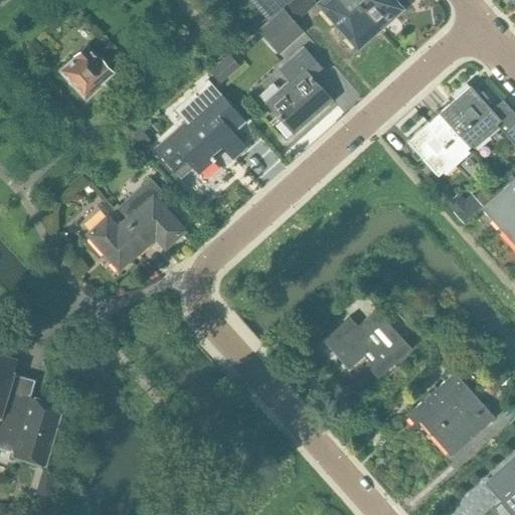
[(293,0),(284,9),(295,22),(316,3),(313,0),(293,0)]
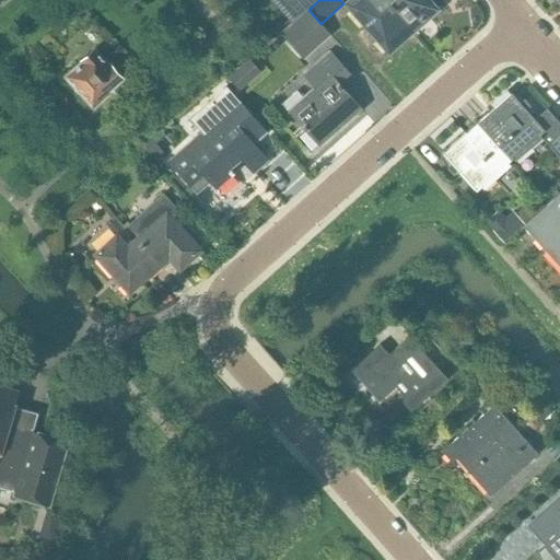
[(412,32),(384,0),(348,0),(345,4),(388,54),(412,32)]
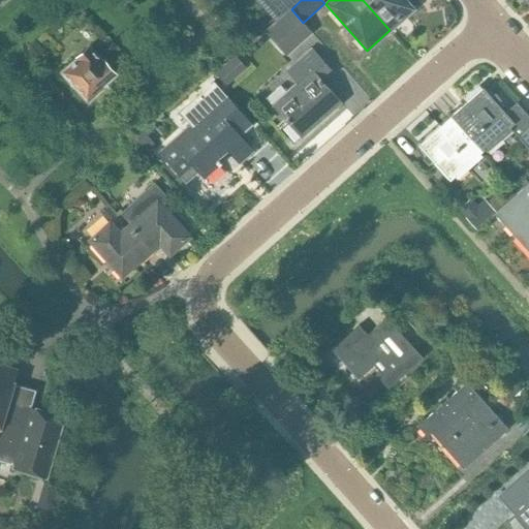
[(363,0),(390,30),(413,9),(405,0),(363,0)]
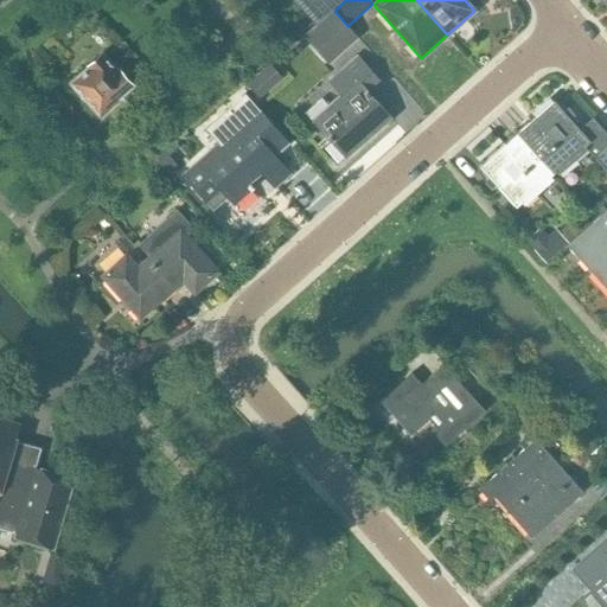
[(347,26),(334,11),(333,10),(304,36),(328,65),(358,38),(347,26)]
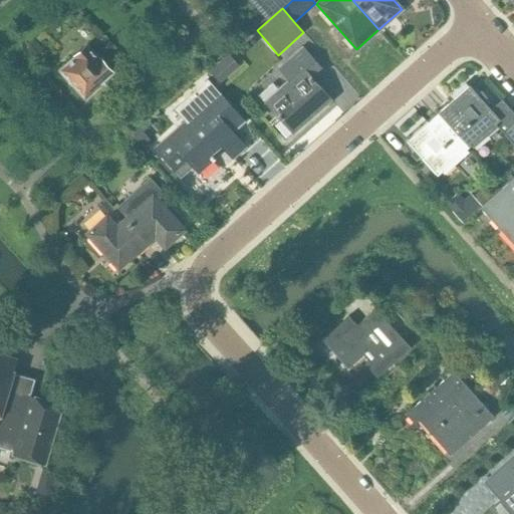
[(111,74),(113,73),(100,58),(99,59),(87,45),(73,57),(74,58),(59,71),(64,76),(63,77),(64,78),(65,77),(85,100),(101,86),(104,90),(116,80),(111,74)]
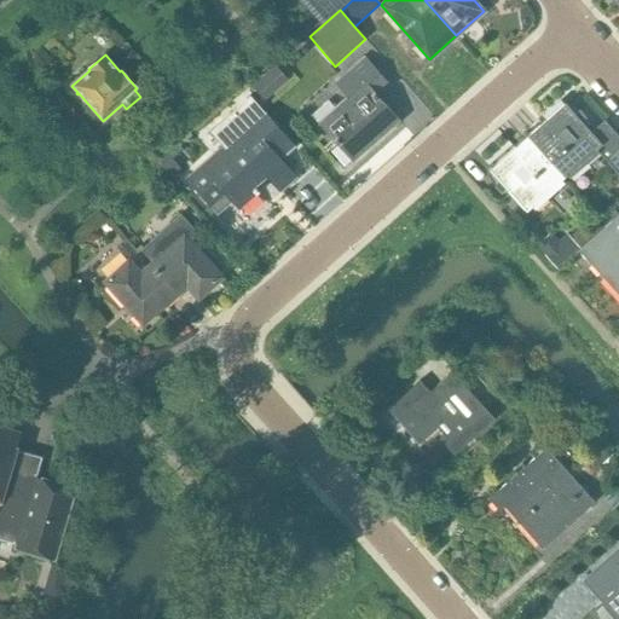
[(350,71),(351,71),(336,84),(351,99),(339,110),(336,108),(318,123),(337,145),(339,144),(353,161),(399,120),(376,93),(387,84),(365,58),(350,71)]
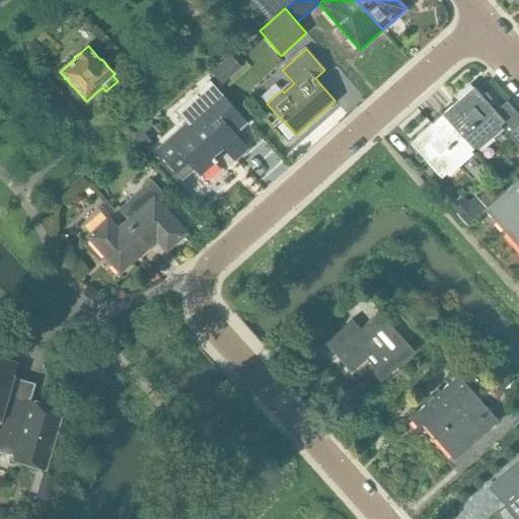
[(169,140),(157,151),(165,160),(166,160),(182,178),(194,167),(201,174),(214,162),(215,163),(218,161),(209,150),(218,142),(234,160),(247,148),(234,134),(246,123),(209,80),(176,109),(188,123),(168,139),(169,140)]
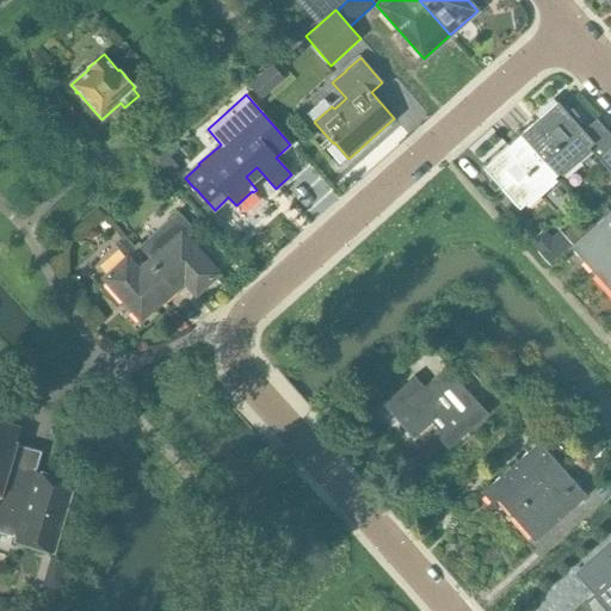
[(556,174),(587,147),(594,142),(584,129),(559,100),(519,134),(556,174)]
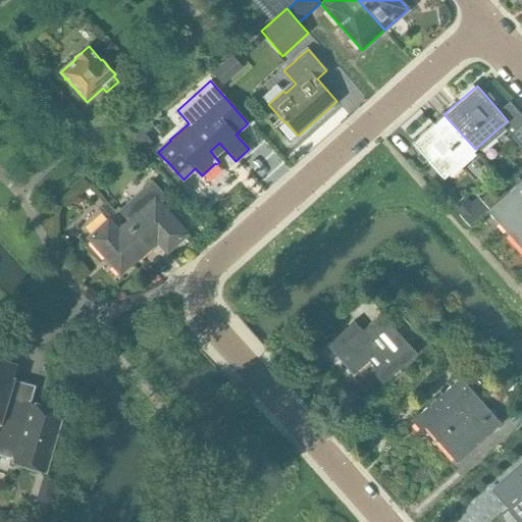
[(521,147),(521,115),(509,101),(499,110),(508,121),(502,125),(521,147)]
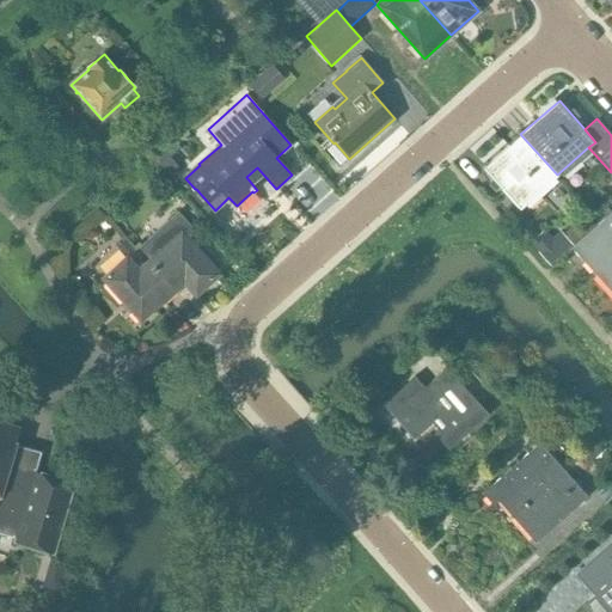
[(557,175),(520,134),(483,167),(520,208),(557,175)]
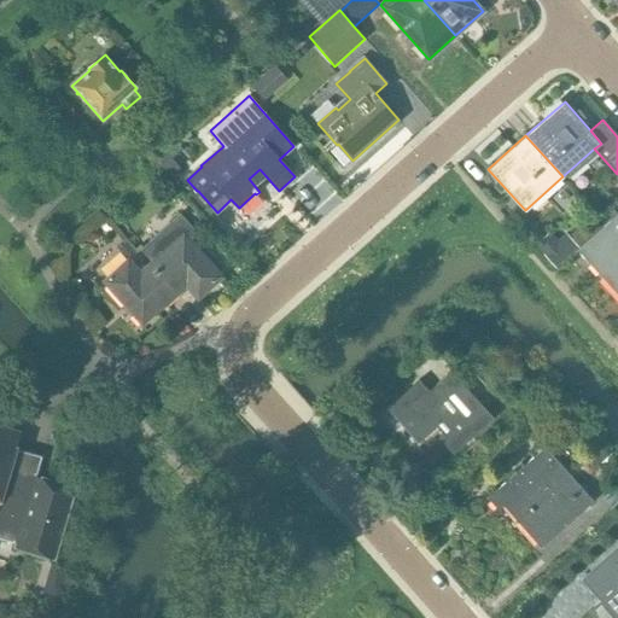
[(165,153),(155,163),(162,170),(168,178),(179,169),(170,159),(165,153)]
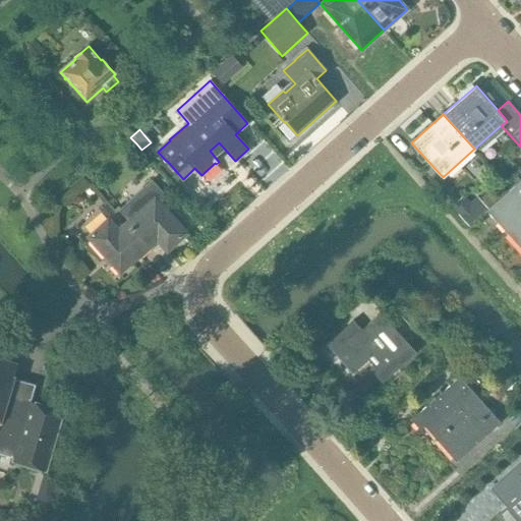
[(520,180),(486,210),(520,248),(520,180)]
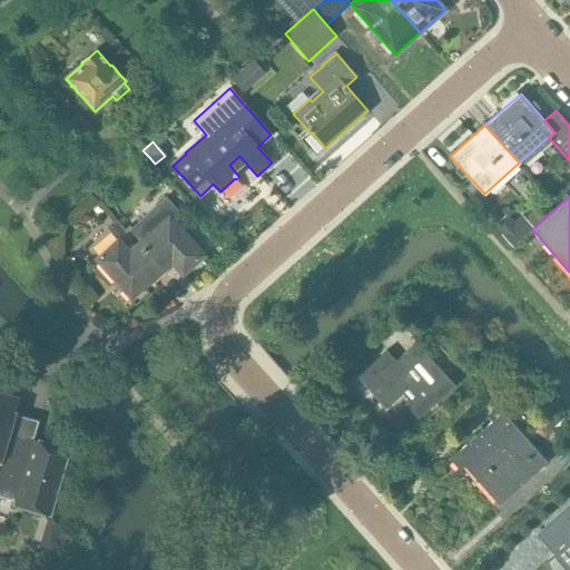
[(140,243),(138,244),(163,272),(172,264),(183,276),(205,255),(175,222),(182,216),(166,198),(130,231),(140,243)]
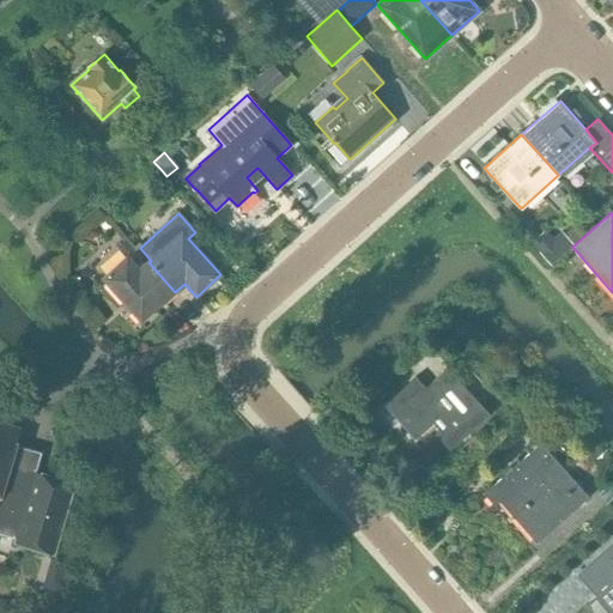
[(175,292),(149,262),(139,272),(127,259),(103,279),(141,322),(175,292)]
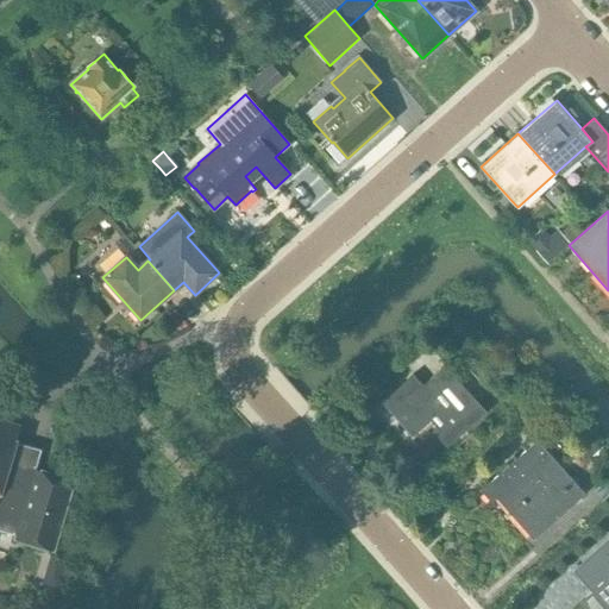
[(407,431),(421,420),(470,377),(443,346),(424,363),(416,355),(384,383),(391,391),(381,402),(407,431)]
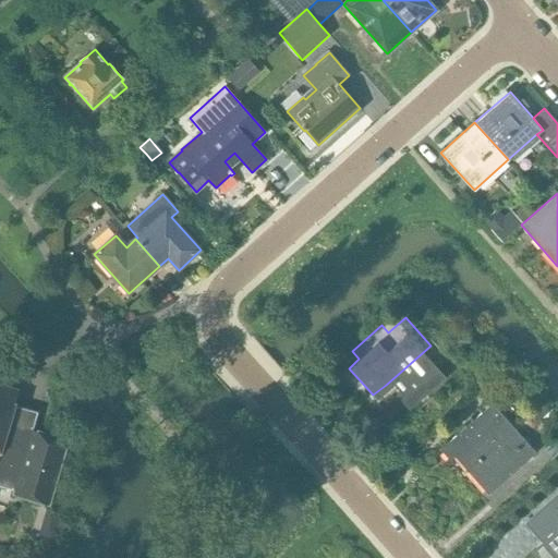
[(461,379),(431,346),(386,385),(409,411),(417,402),(425,411),(461,379)]
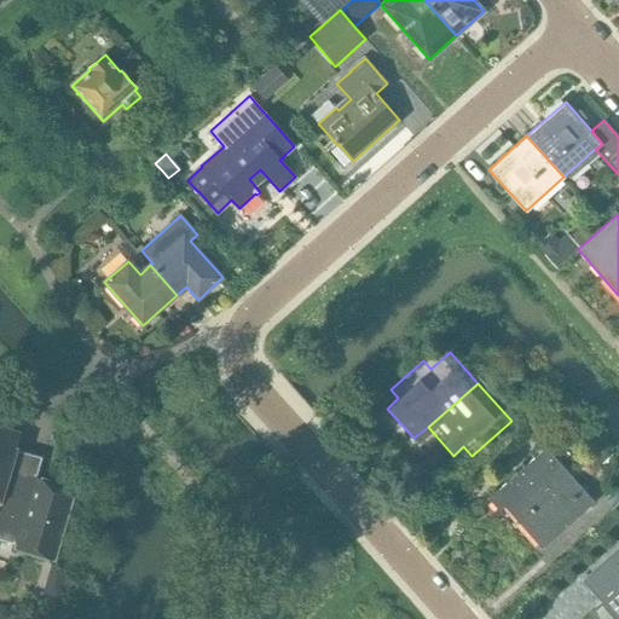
[(21,434),(0,427),(0,539),(15,544),(13,549),(57,561),(77,487),(36,476),(42,457),(16,450),(21,434)]
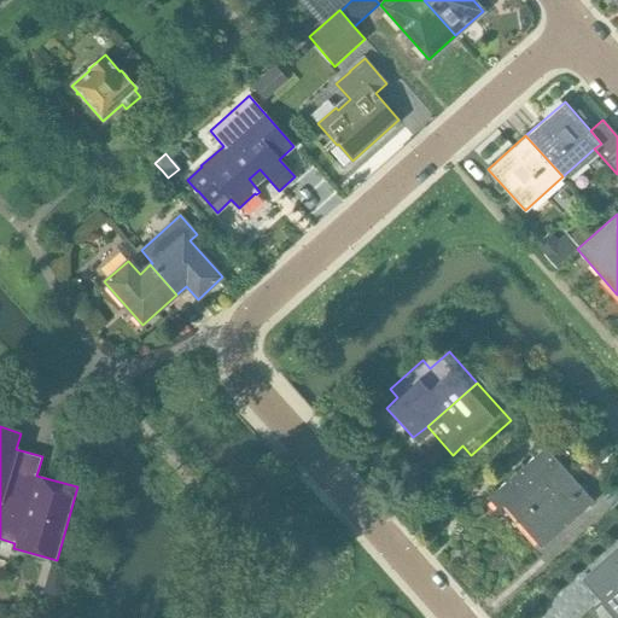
[(522,519),(570,476),(544,448),(488,499),(499,511),(507,503),(522,519)]
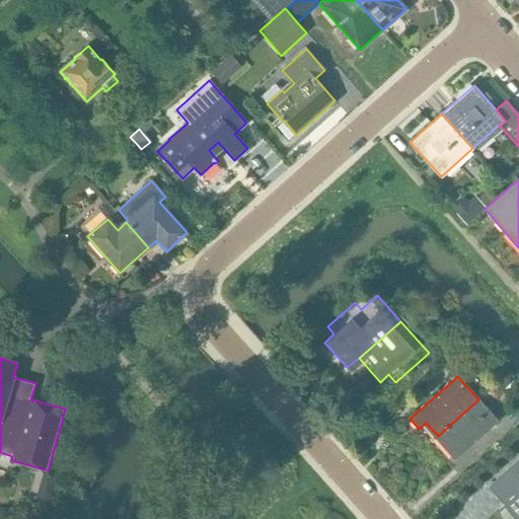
[(478,399),(438,436),(456,456),(453,459),(454,460),(498,422),(478,399)]
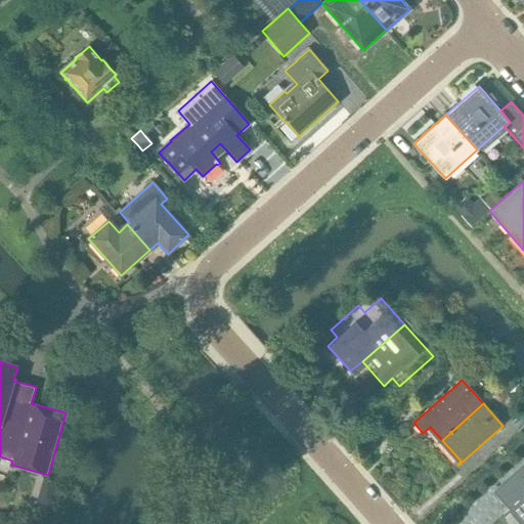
[(523,523),(523,465),(493,492),(521,523),(523,523)]
